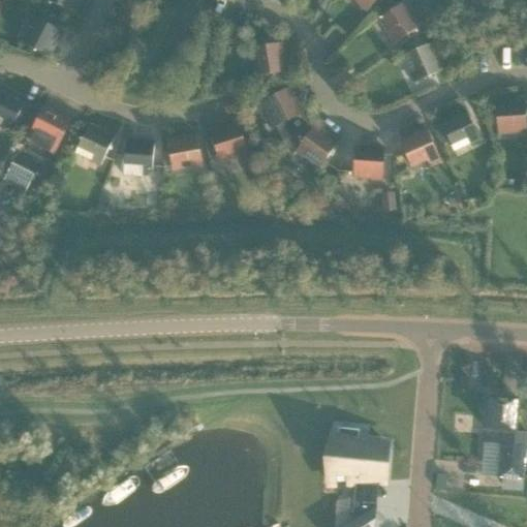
[(50,0),(70,11),(75,0),(50,0)]
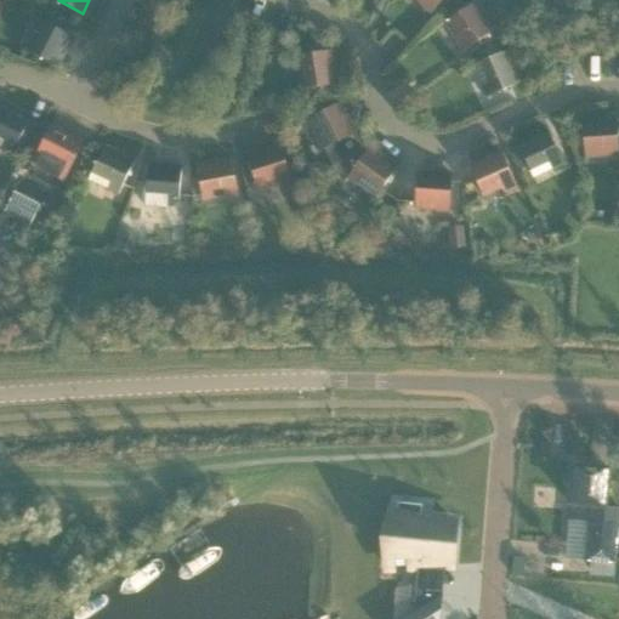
[(421,0),(419,3),(429,11),(437,0),(421,0)]
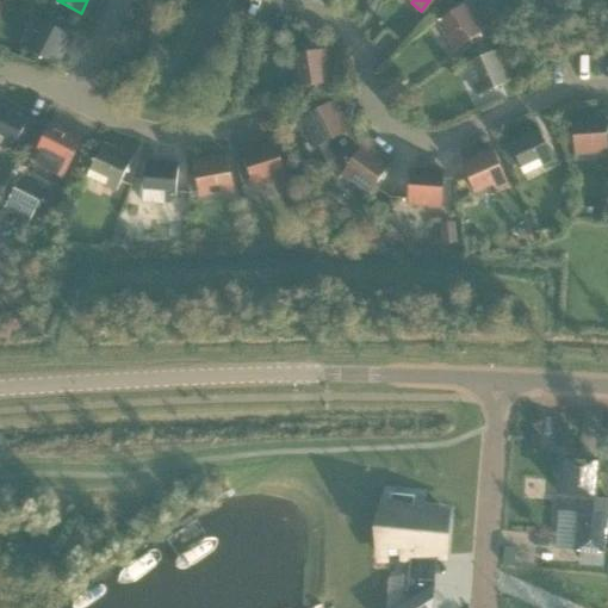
[(447,38),(453,49),(484,28),(465,0),(441,18),(453,35),(447,38)]
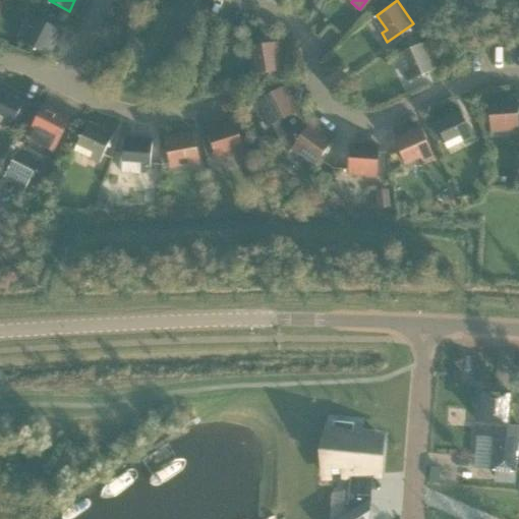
[(421,26),(429,20),(421,7),(413,13),(421,26)]
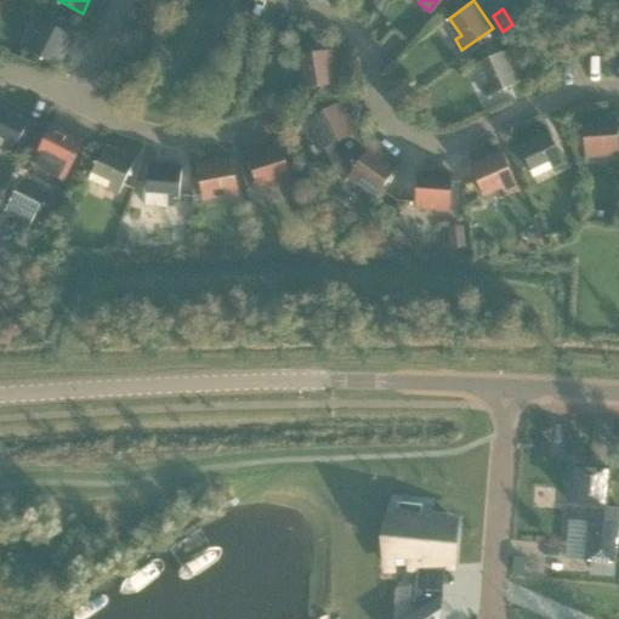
[(29,51),(56,64),(72,35),(38,18),(33,29),(39,33),(29,51)]
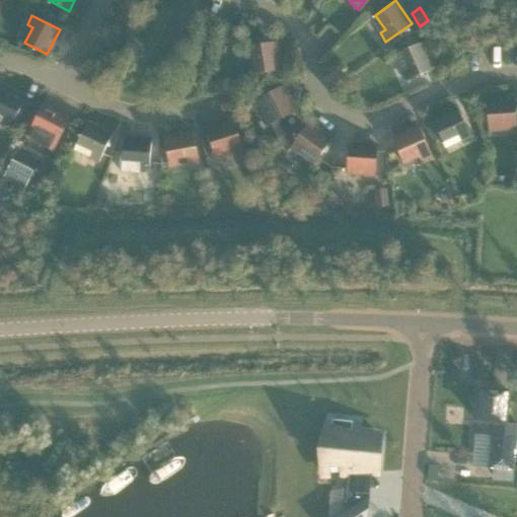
[(419,30),(424,42),(435,37),(431,26),(419,30)]
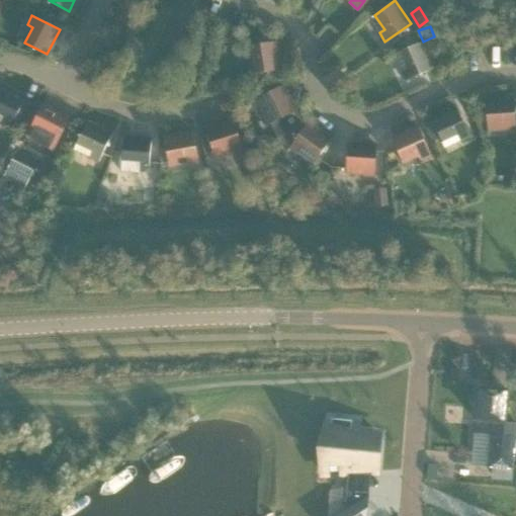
[(217,31),(219,43),(232,40),(230,29),(217,31)]
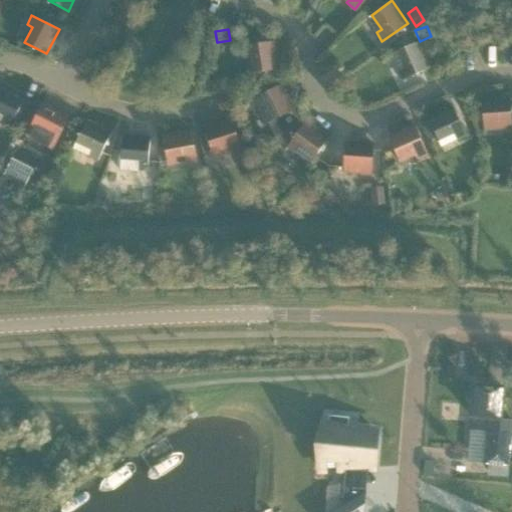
[(242,45),(244,55),(250,54),(252,71),(277,68),(273,41),(242,45)]
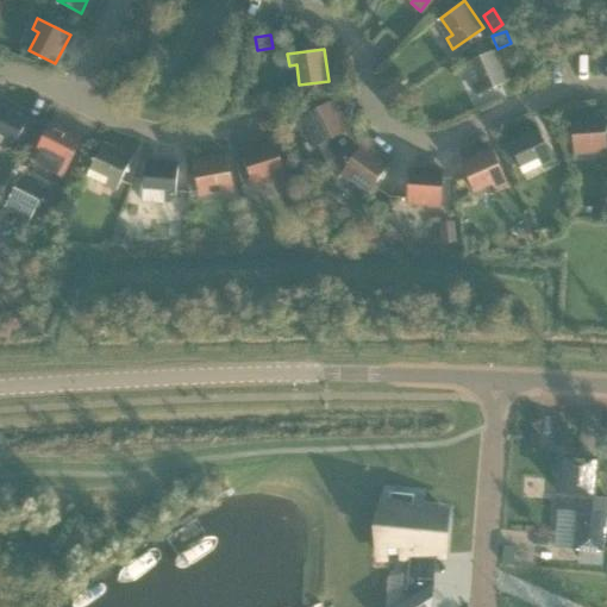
[(477,80),(470,82),(475,93),(508,79),(495,49),(469,61),(477,80)]
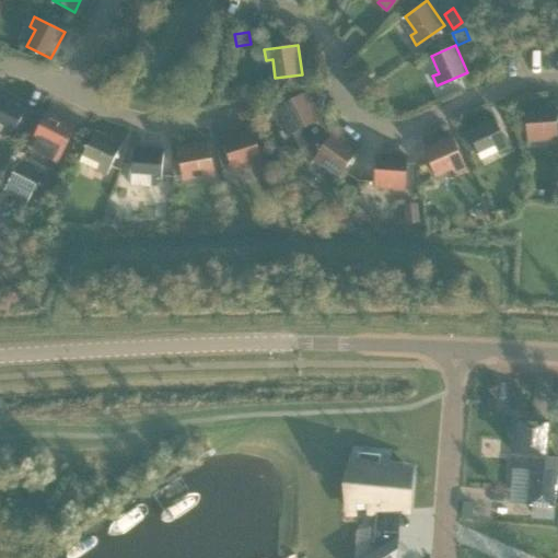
[(278,88),(265,101),(269,111),(275,107),(285,102),(278,88)]
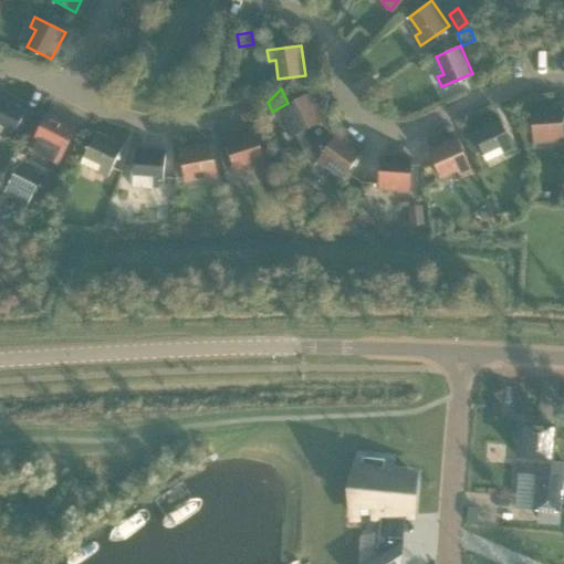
[(0,133),(10,137),(25,106),(0,93),(0,124),(3,126),(0,133)]
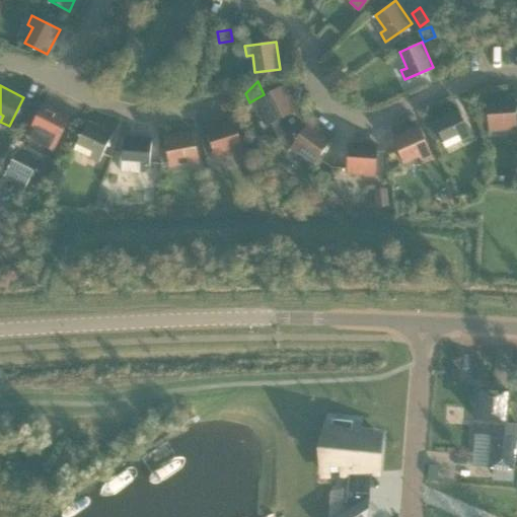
[(254,99),(260,107),(265,105),(273,121),(295,109),(283,85),(264,94),(254,99)]
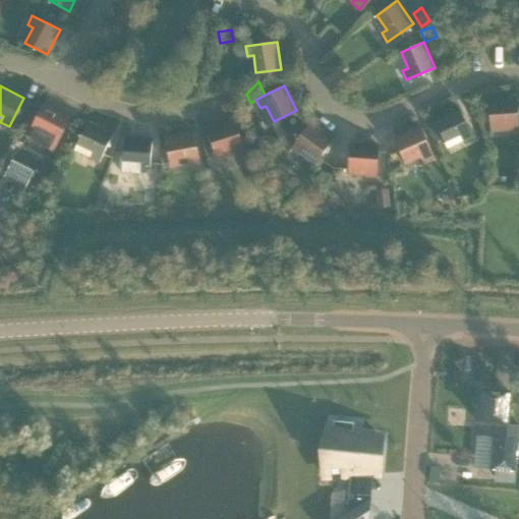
[(221,111),(232,108),(229,97),(218,100),(221,111)]
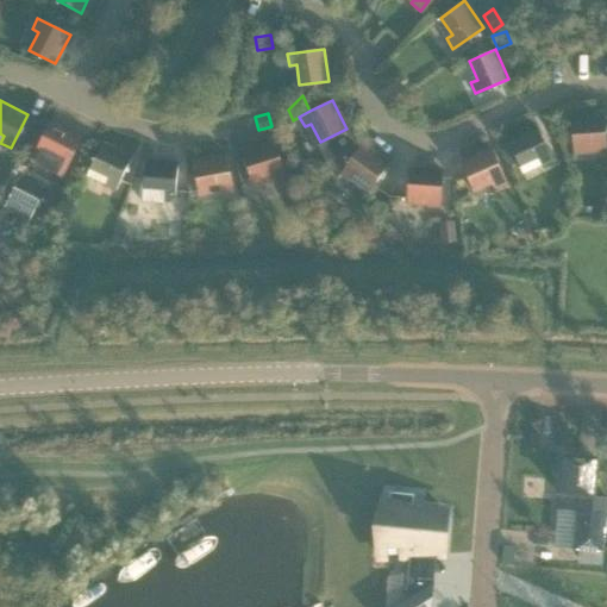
[(570,117),(573,146),(593,144),(593,152),(605,151),(602,114),(570,117)]
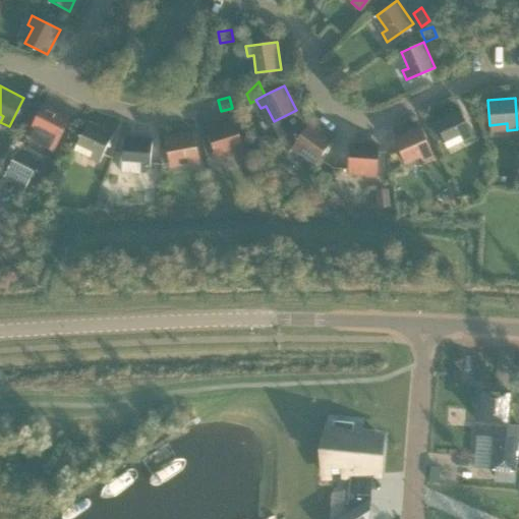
[(68,116),(44,104),(26,137),(51,150),(68,116)]
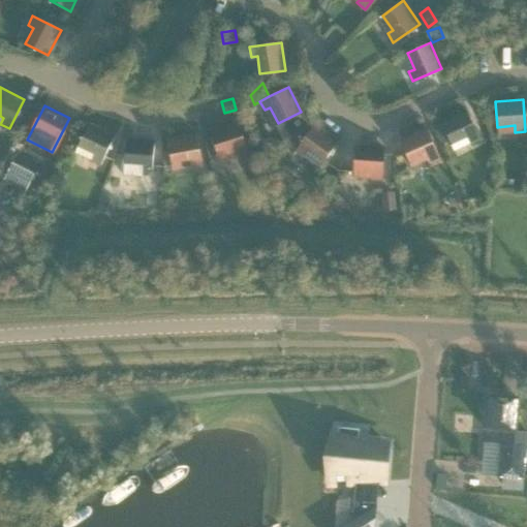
[(448,141),(450,144),(466,136),(468,143),(477,137),(464,109),(438,121),(441,126),(448,141)]
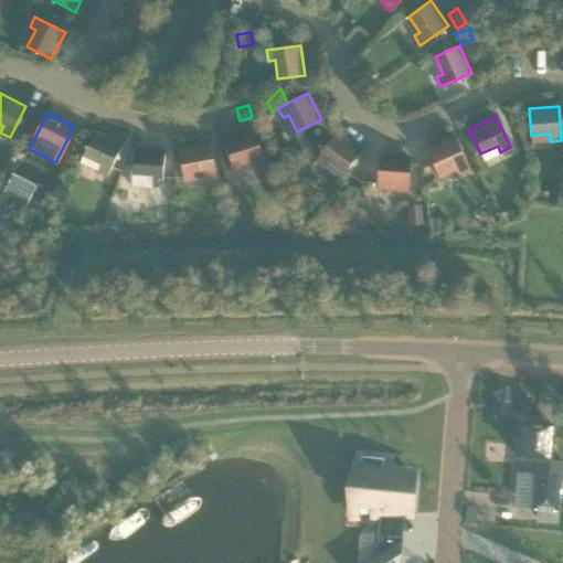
[(224,139),(232,165),(250,159),(252,166),(263,162),(253,130),(224,139)]
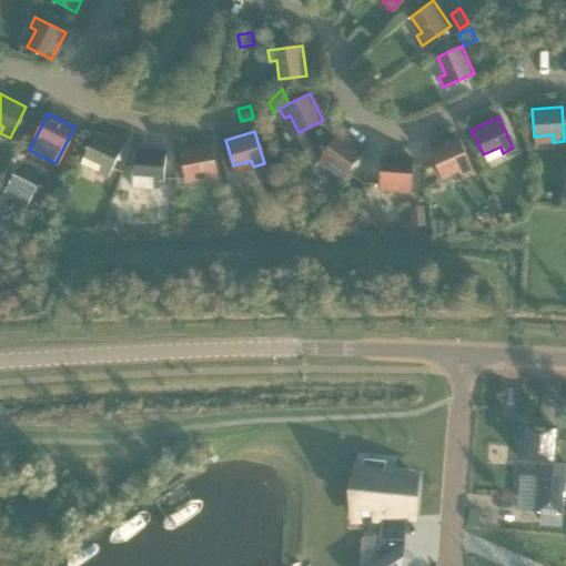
[(97,171),(107,175),(122,144),(94,132),(82,157),(100,164),(97,171)]
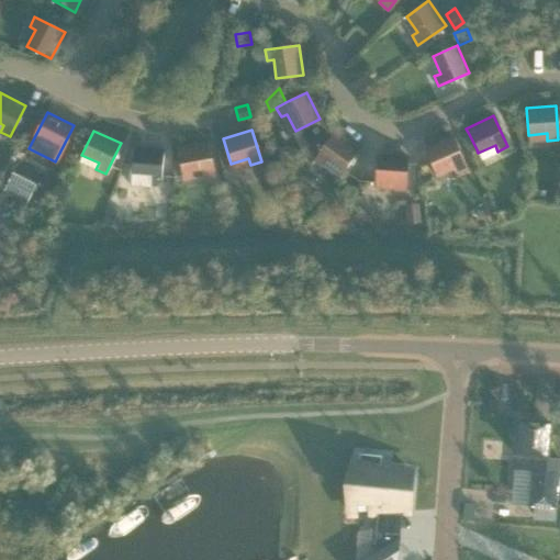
[(301,150),(328,170),(337,177),(357,149),(333,132),(331,136),(323,131),(301,150)]
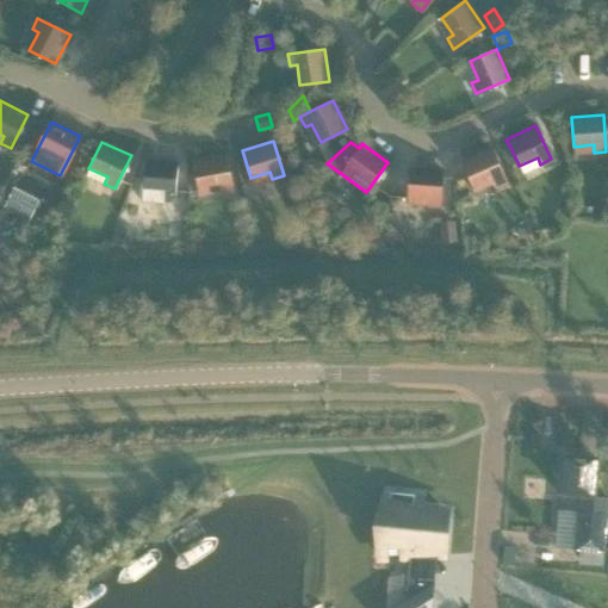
[(508,167),(517,162),(509,146),(501,149),(508,167)]
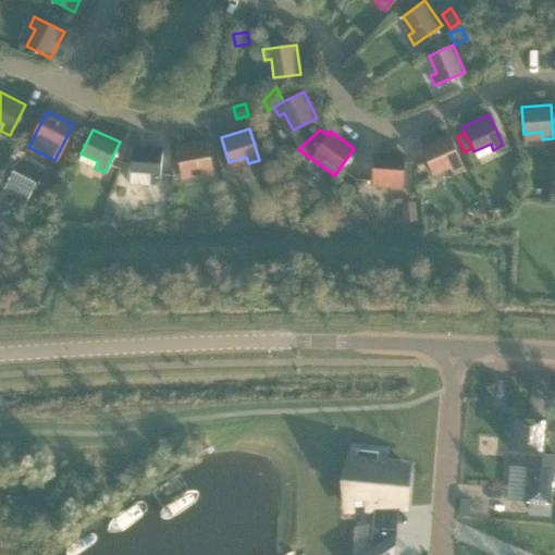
[(448,163),(451,170),(460,165),(447,135),(420,146),(428,163),(431,171),(448,163)]
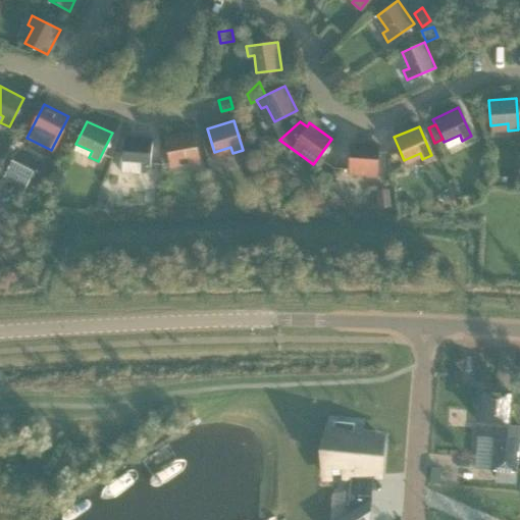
[(165,137),(169,162),(187,159),(188,165),(198,163),(192,132),(165,137)]
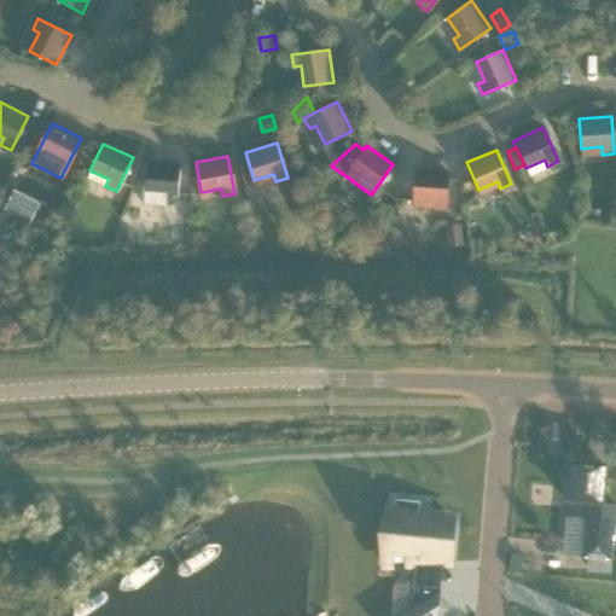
[(146,161),(145,190),(144,204),(164,205),(164,198),(176,199),(179,163),(146,161)]
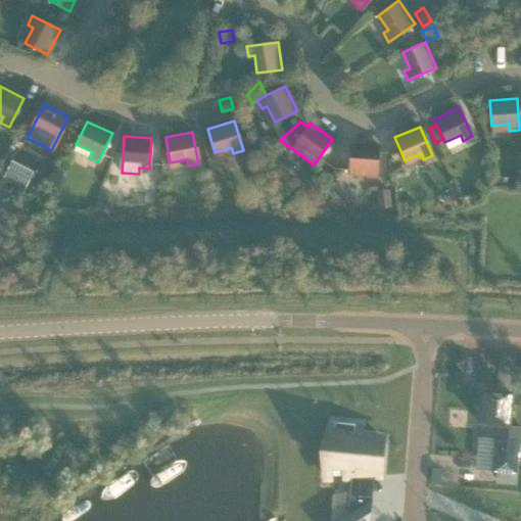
[(366,176),(376,177),(379,144),(350,143),(348,168),(366,169),(366,176)]
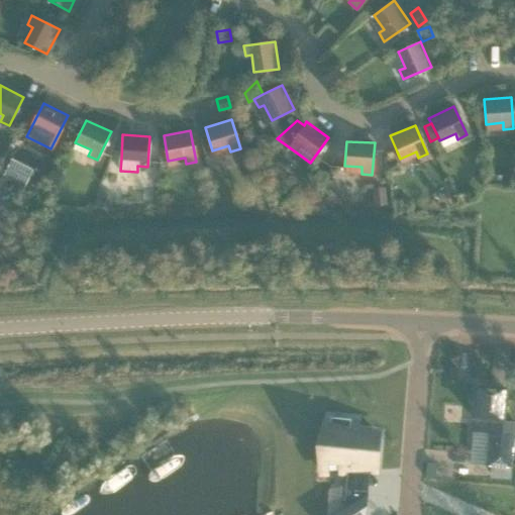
[(401,161),(400,159),(397,151),(385,157),(389,166),(401,161)]
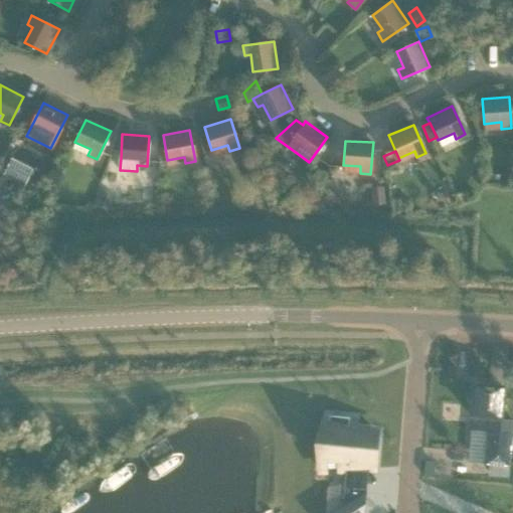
[(11,159),(3,174),(23,184),(31,169),(11,159)]
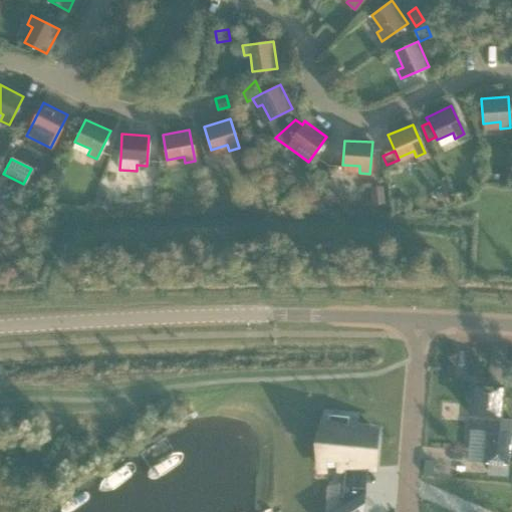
[(371,205),(382,204),(380,186),(369,188),(371,205)]
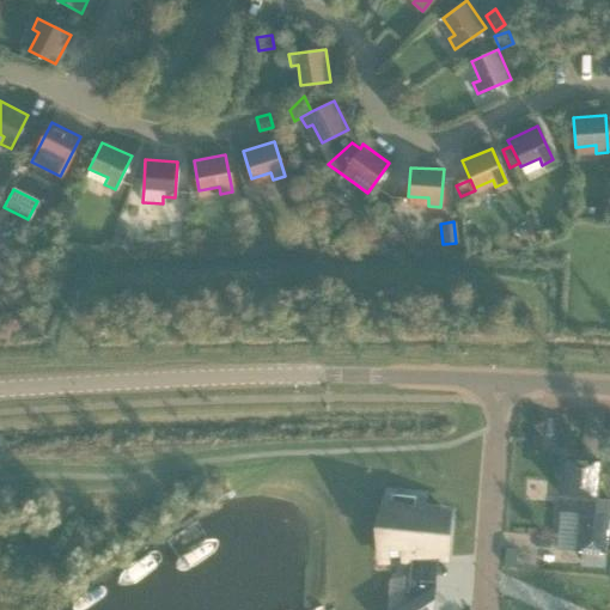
[(116,230),(111,243),(124,248),(130,235),(116,230)]
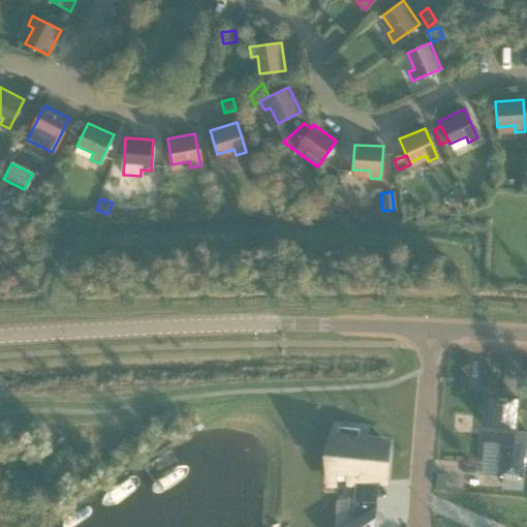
[(501,430),(499,461),(498,477),(523,479),(526,433),(514,432),(517,399),(488,397),(485,429),(501,430)]
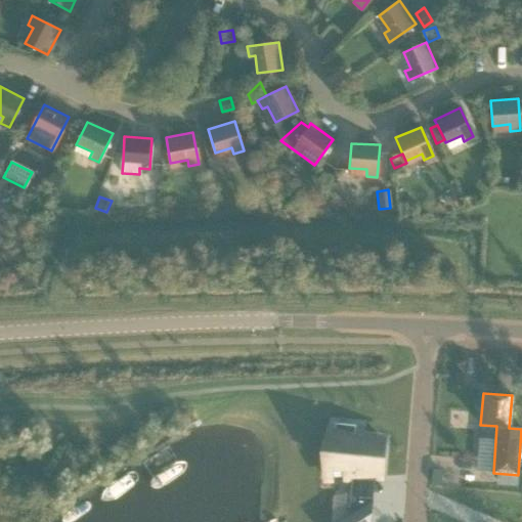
[(329,477),(378,476),(381,440),(353,433),(354,424),(333,423),(329,477)]
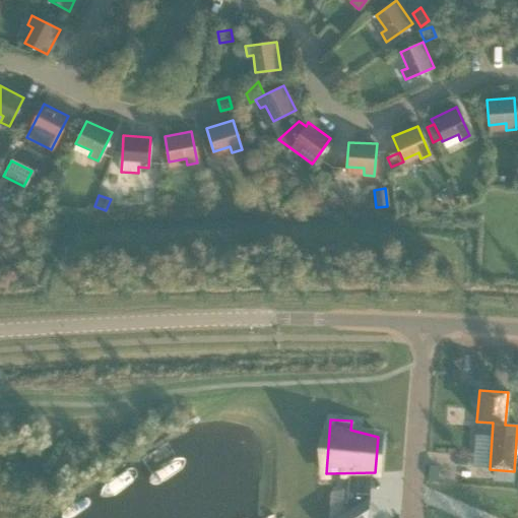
[(366,517),(369,497),(345,495),(344,512),(335,517),(366,517)]
